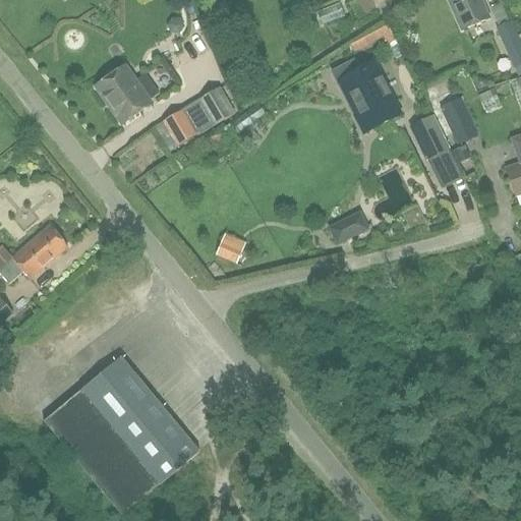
[(231,17),(225,0),(220,0),(215,2),(220,20),(231,17)]
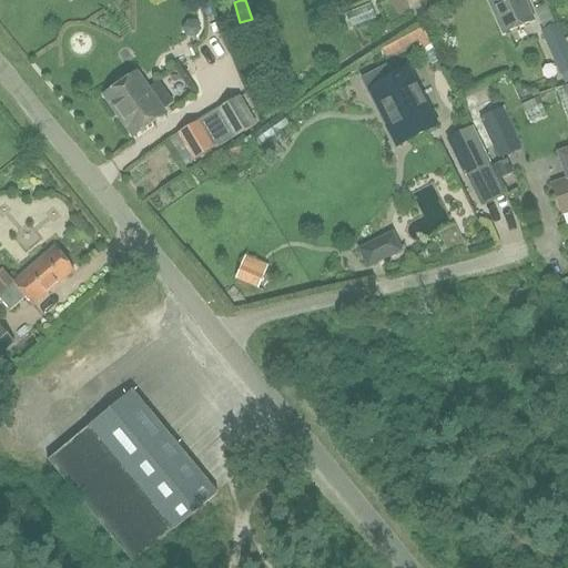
[(355,0),(361,16),(392,4),(389,0),(355,0)]
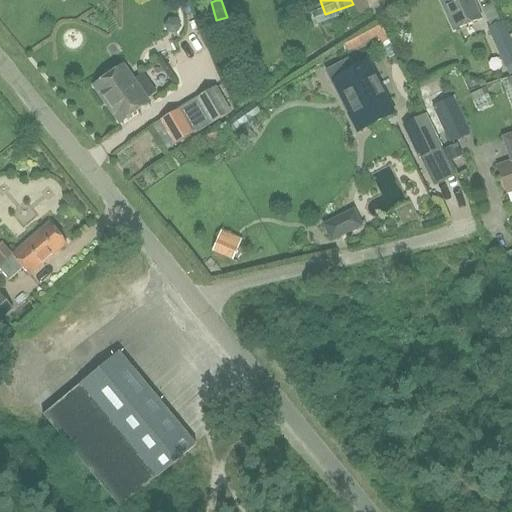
[(437,0),(452,31),(459,28),(481,18),(473,0),(437,0)]
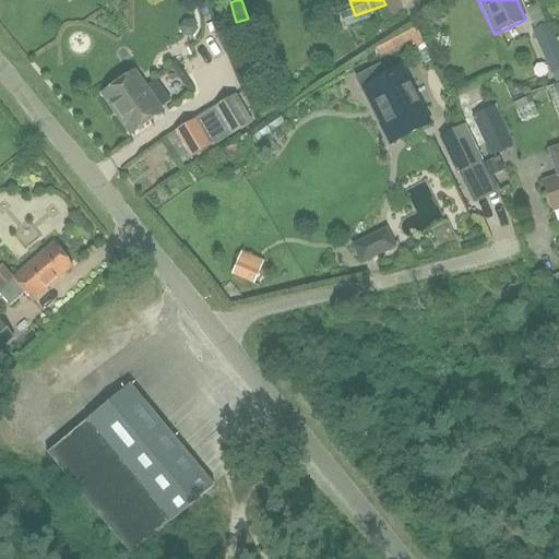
[(533,30),(555,83),(558,81),(558,38),(557,40),(549,22),(533,30)]
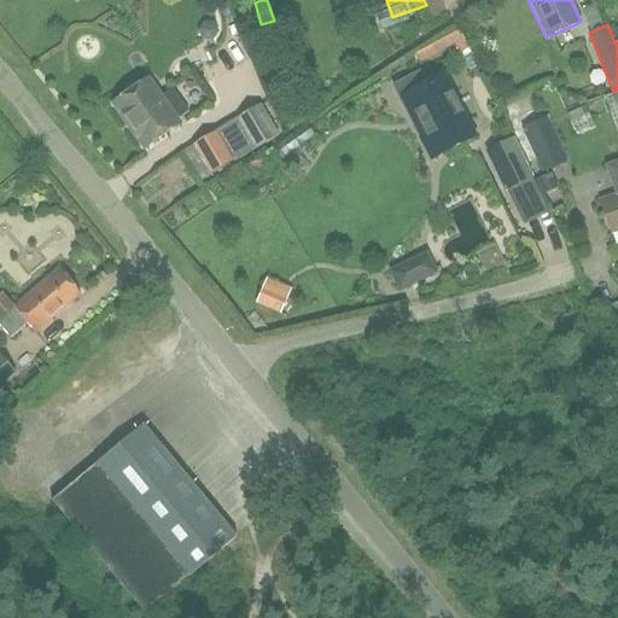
[(417,79),(397,88),(417,127),(423,123),(426,130),(420,134),(433,159),(474,138),(443,76),(421,87),(417,79)]
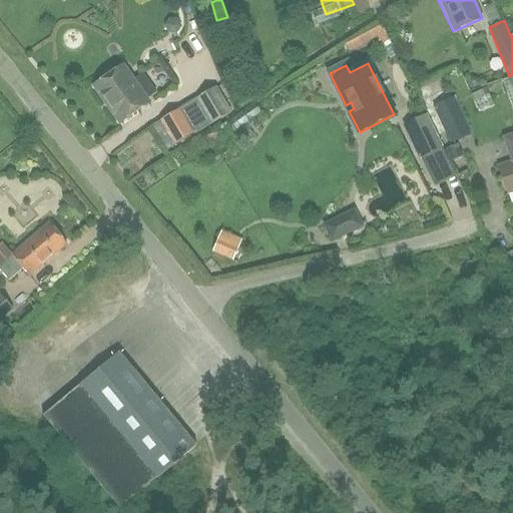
[(95,86),(120,122),(148,102),(123,66),(95,86)]
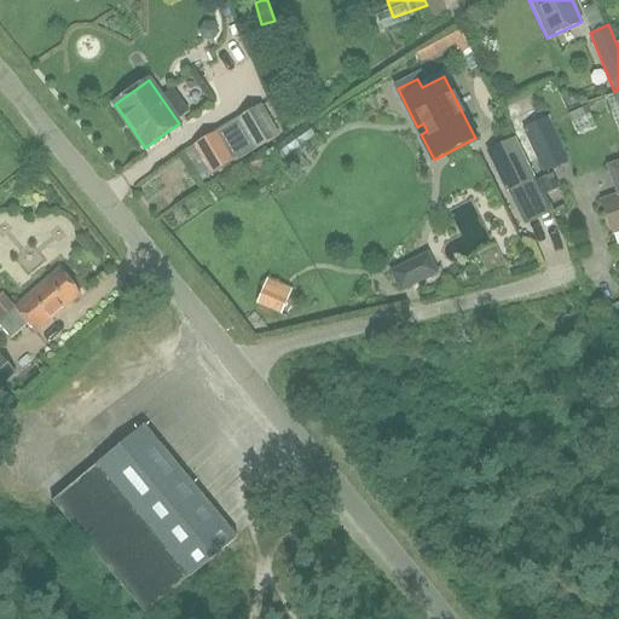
[(567,109),(579,104),(577,97),(570,93),(562,97),(567,109)]
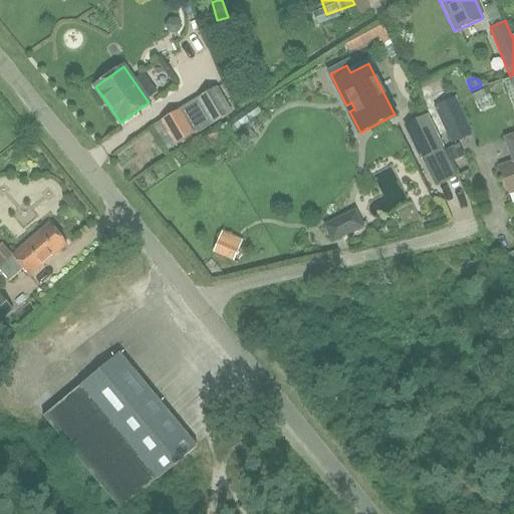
[(176,147),(233,112),(217,86),(161,120),(176,147)]
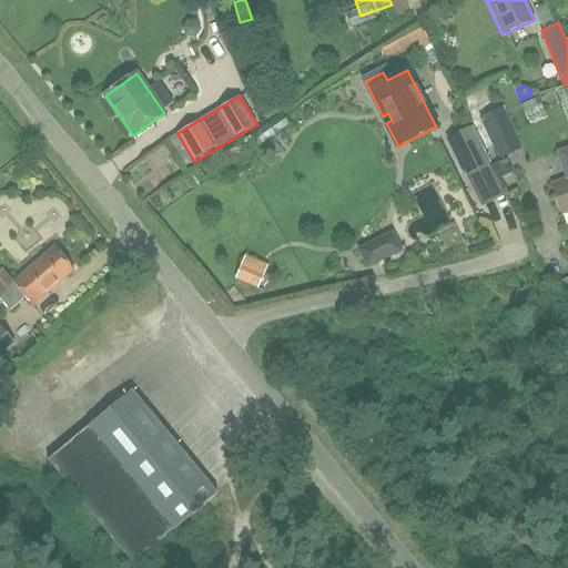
[(521,104),(531,125),(548,118),(538,97),(521,104)]
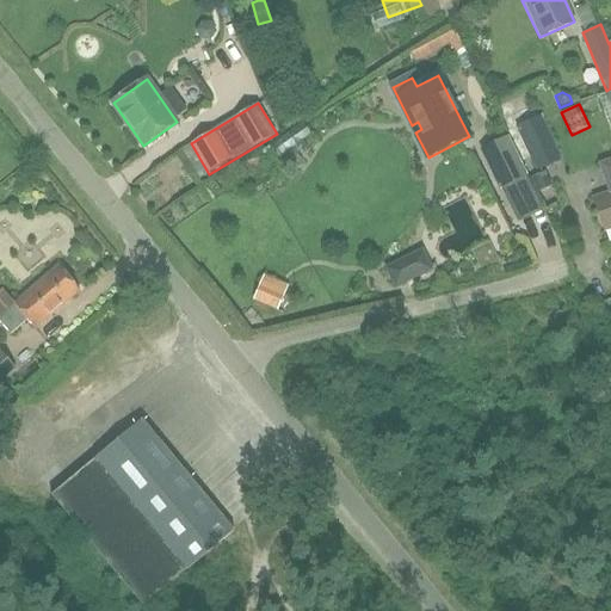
[(539,116),(516,128),(536,170),(559,159),(539,116)]
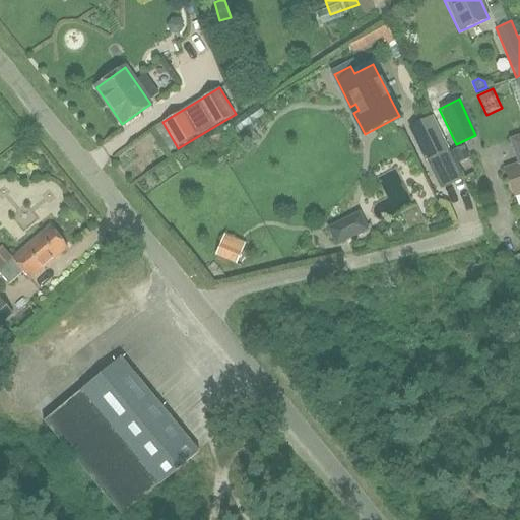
[(430,116),(408,126),(426,159),(447,148),(430,116)]
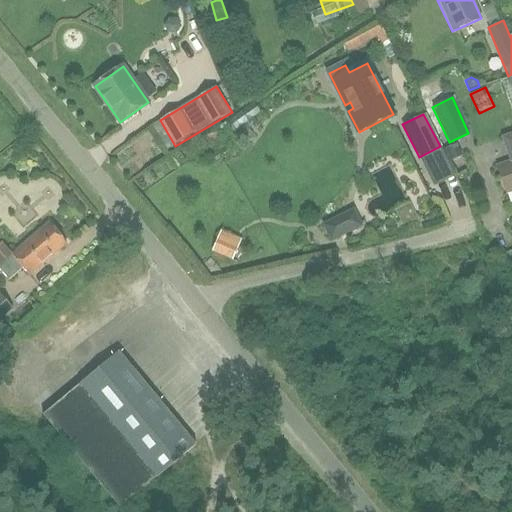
[(510,161),(496,166),(506,193),(507,192),(511,203),(511,202),(511,132),(501,136),(510,161)]
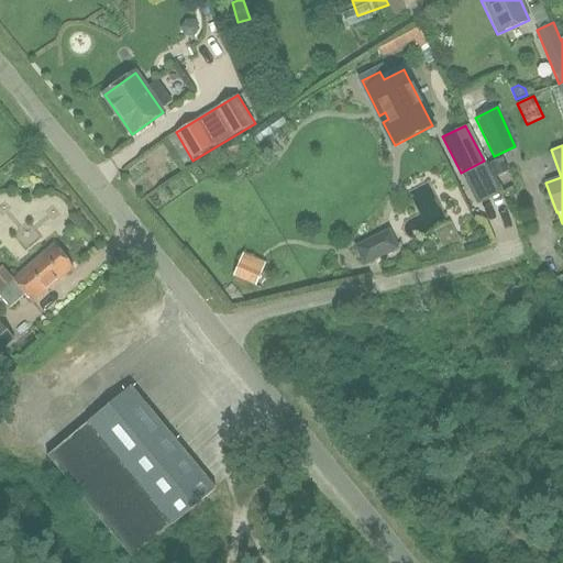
[(501,158),(488,164),(493,175),(506,169),(501,158)]
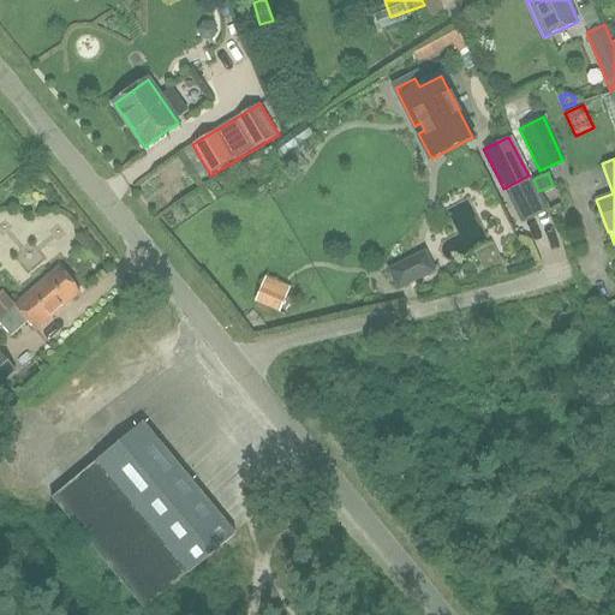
[(413,284),(402,262),(387,269),(398,291),(413,284)]
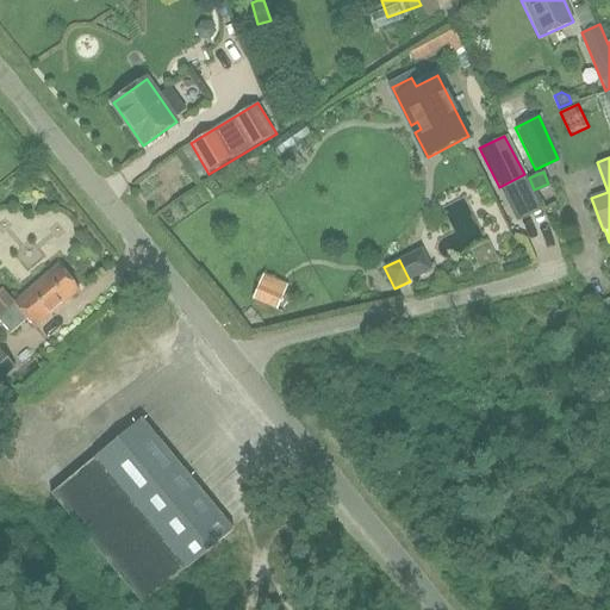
[(58,266),(14,304),(0,315),(0,321),(11,334),(27,319),(35,327),(79,290),(58,266)]
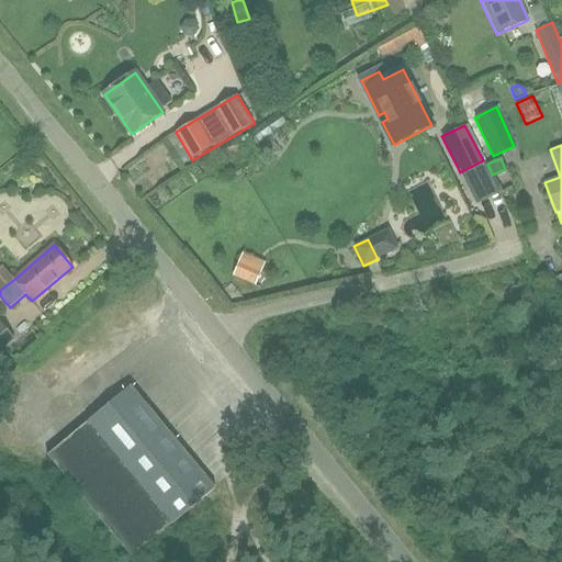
[(255,285),(261,272),(238,262),(233,276),(255,285)]
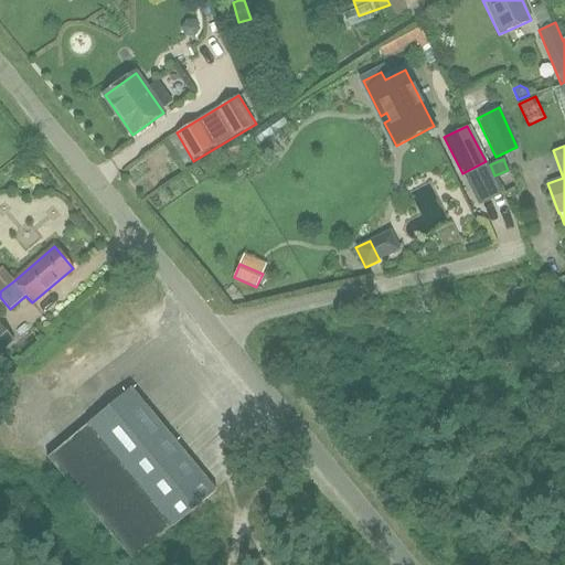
[(0,353),(16,341),(0,323),(0,353)]
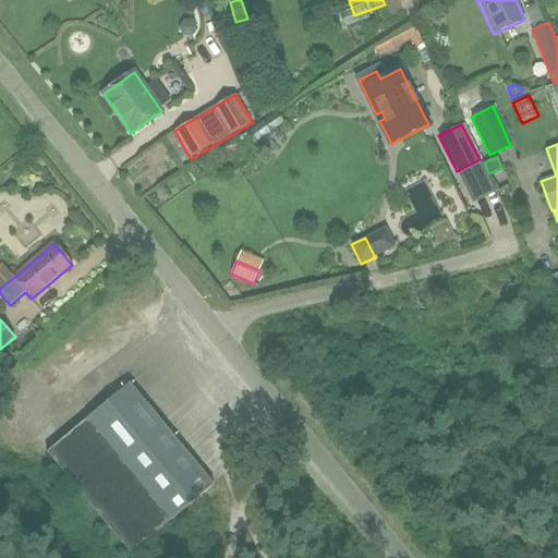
[(130,383),(46,452),(131,554),(214,484),(130,383)]
